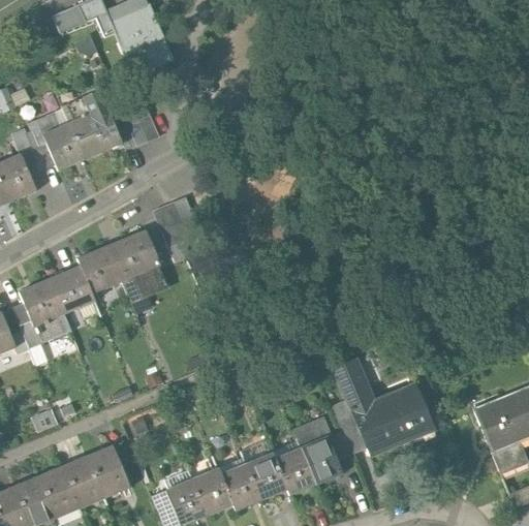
[(105,36),(116,32),(111,21),(101,0),(87,0),(52,14),(60,33),(86,22),(86,21),(96,16),(105,36)]
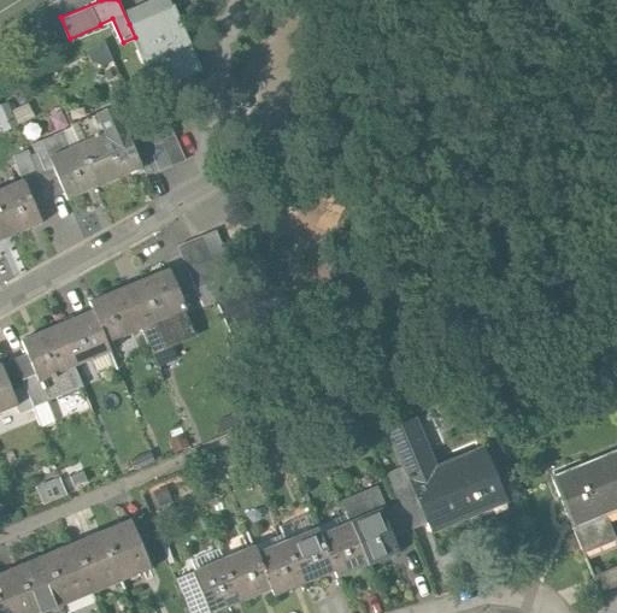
[(175,5),(129,24),(135,37),(157,88),(201,69),(175,5)]
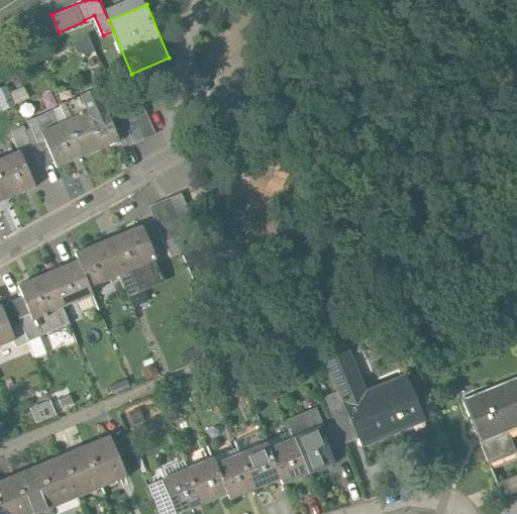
[(43,28),(38,19),(26,26),(32,35),(43,28)]
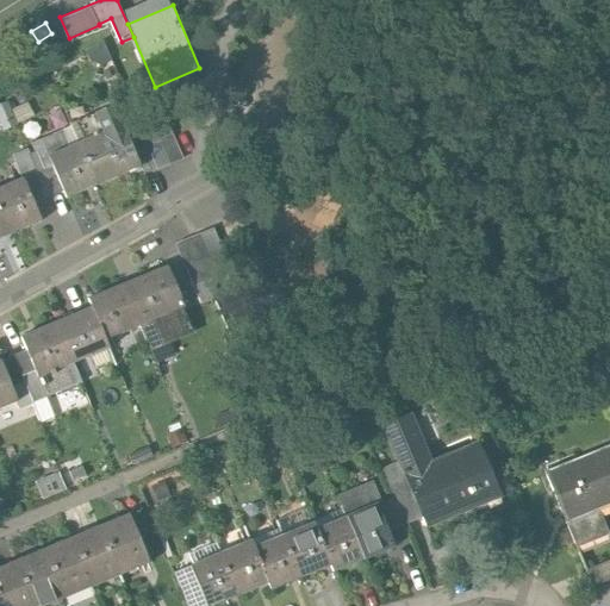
[(0,58),(26,43),(22,33),(0,47),(0,58)]
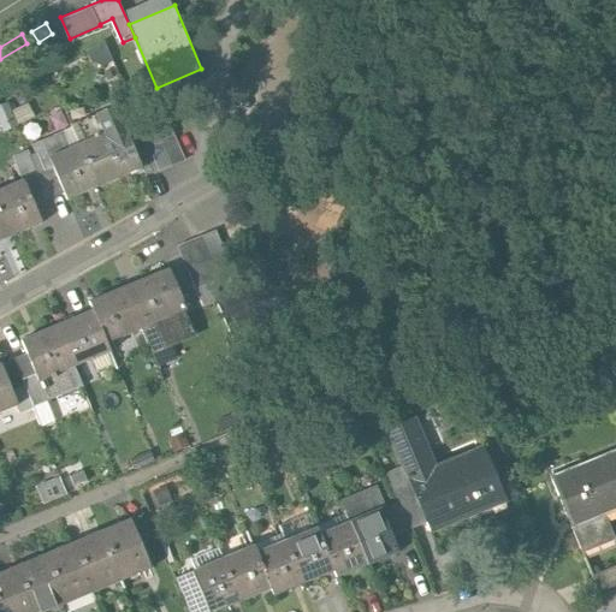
[(87,51),(92,60),(104,65),(113,59),(105,41),(87,51)]
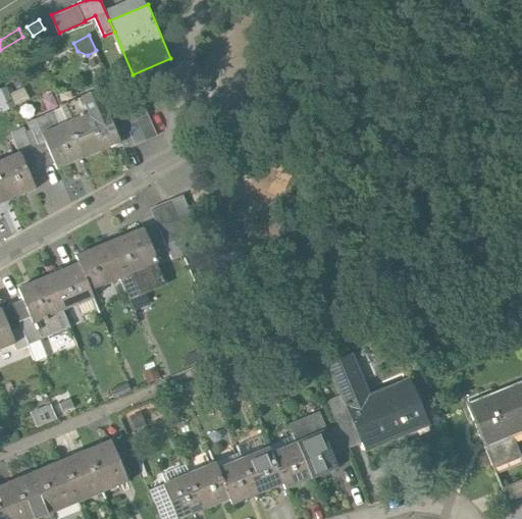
[(90,113),(73,120),(88,154),(118,142),(108,116),(97,90),(83,96),(90,113)]
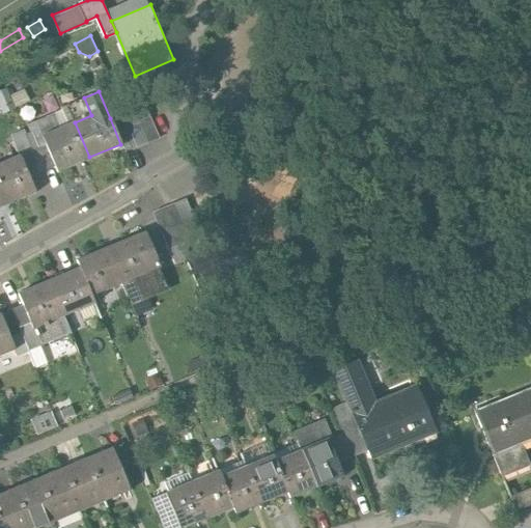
[(123,112),(110,118),(120,144),(134,138),(137,146),(160,137),(141,92),(119,102),(123,112)]
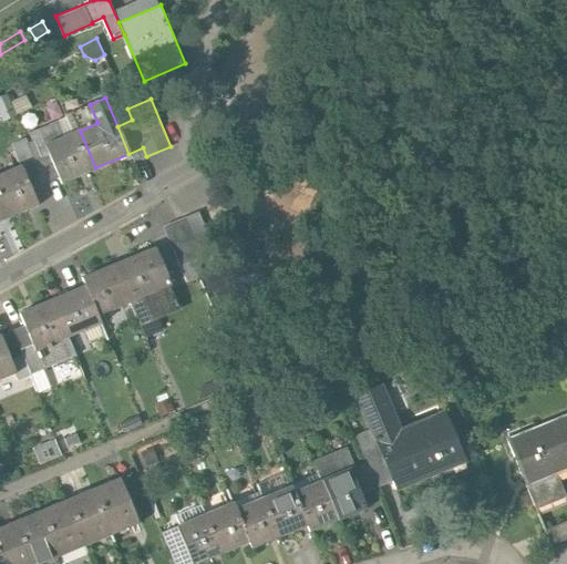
[(33,141),(28,143),(29,146),(34,161),(50,155),(45,145),(39,129),(30,133),(33,141)]
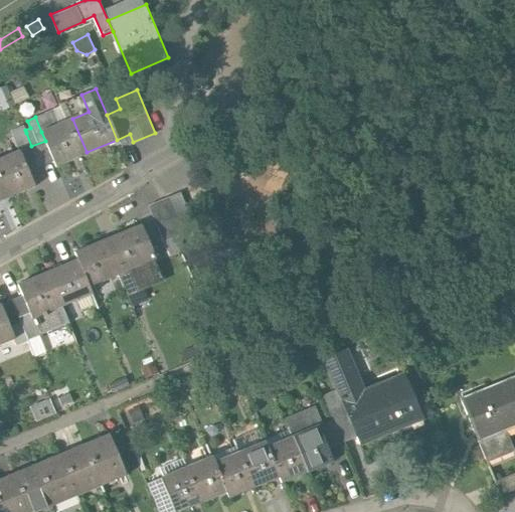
[(55,165),(87,152),(72,119),(41,132),(45,141),(55,165)]
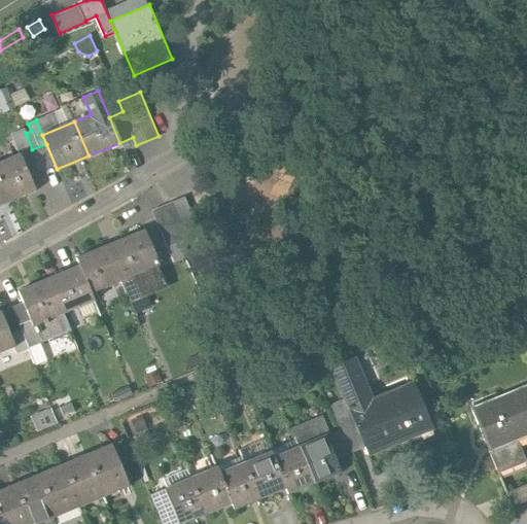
[(14,141),(27,136),(26,133),(24,128),(10,133),(14,141)]
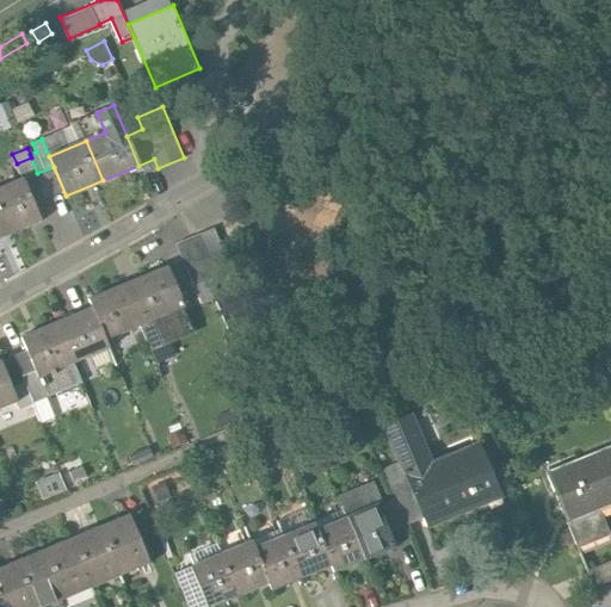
[(22,179),(0,187),(0,210),(8,231),(38,220),(22,179)]
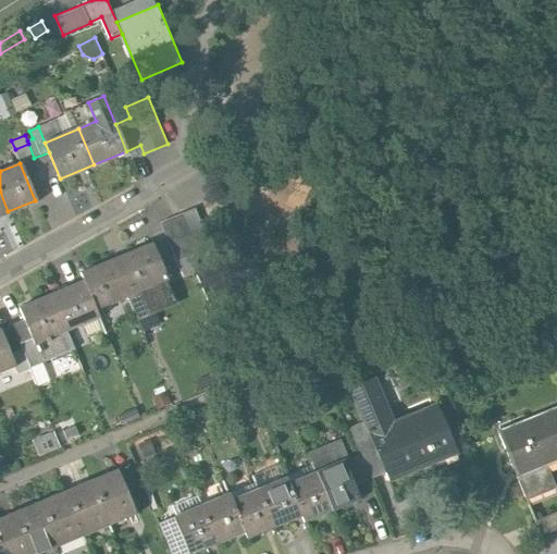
[(206,230),(196,208),(161,222),(177,261),(203,250),(197,234),(206,230)]
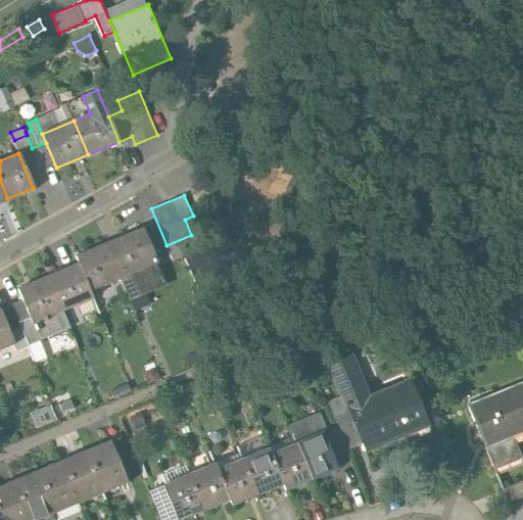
[(143,227),(109,241),(123,273),(156,260),(143,227)]
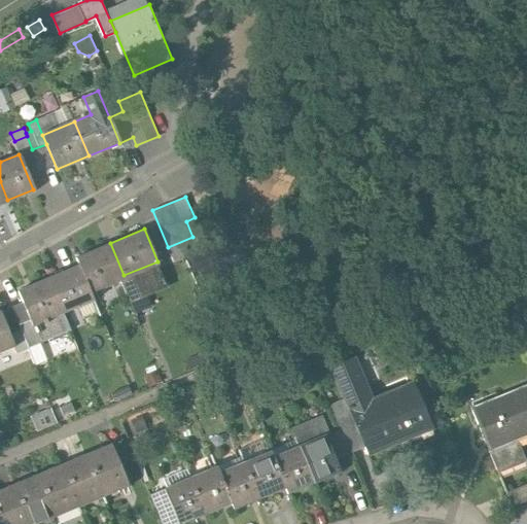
[(76,256),(79,265),(90,289),(124,275),(110,243),(76,256)]
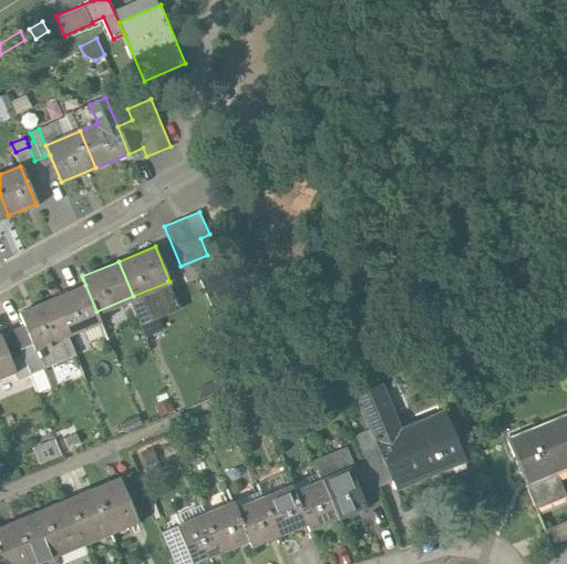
[(85,285),(52,298),(68,334),(101,320),(96,311),(85,285)]
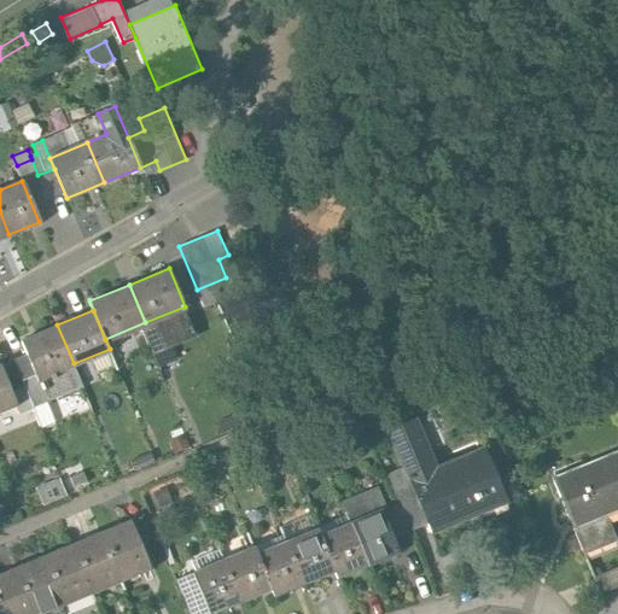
[(38,379),(74,363),(57,325),(21,340),(28,355),(36,376),(38,379)]
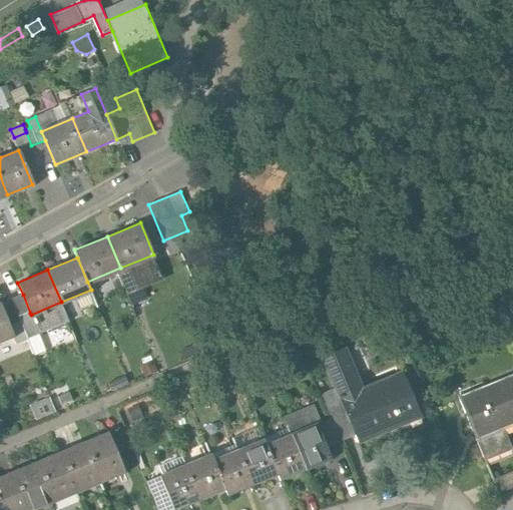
[(11,300),(19,318),(30,313),(23,295),(11,300)]
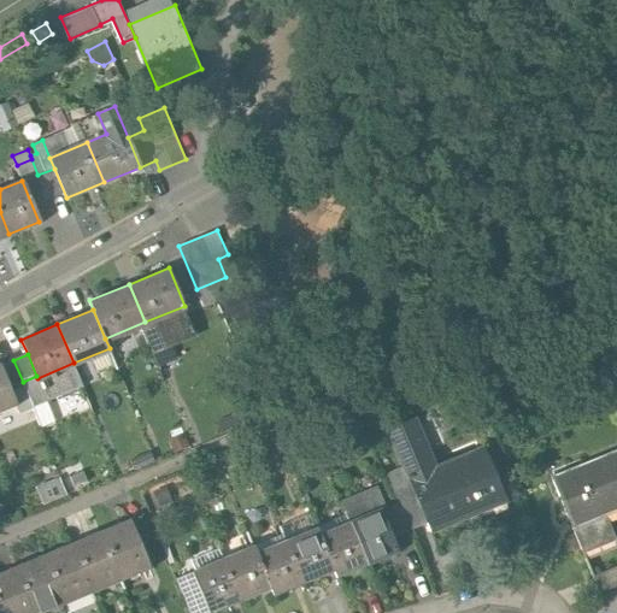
[(0,363),(0,410),(17,402),(12,392),(0,363)]
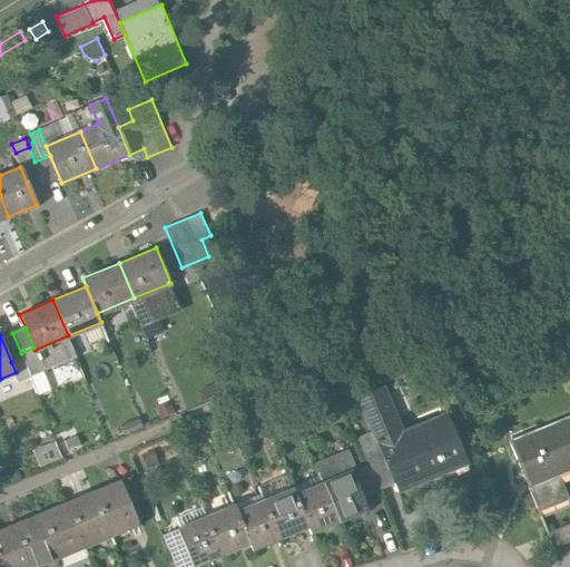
[(21,353),(22,357),(29,370),(31,377),(43,372),(35,350),(33,348),(21,353)]
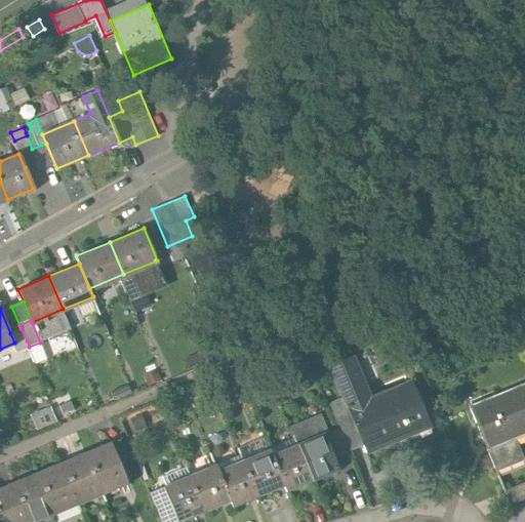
[(21,328),(10,333),(14,343),(15,346),(27,340),(21,328)]
